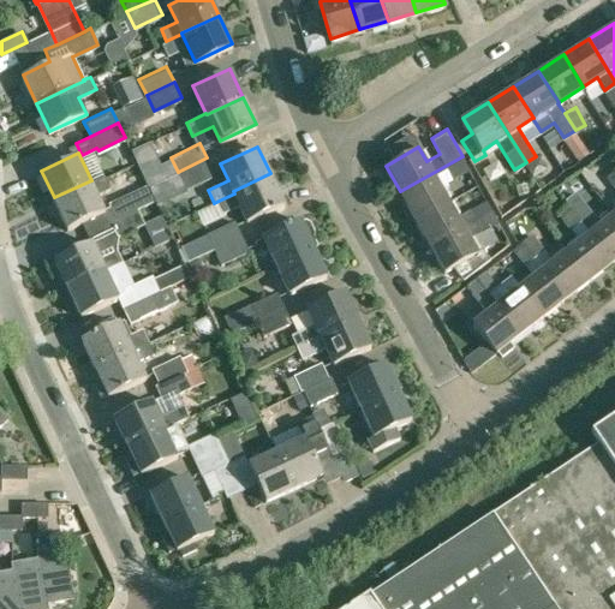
[(469,167),(463,156),(400,191),(415,218),(448,198),(439,183),(469,167)]
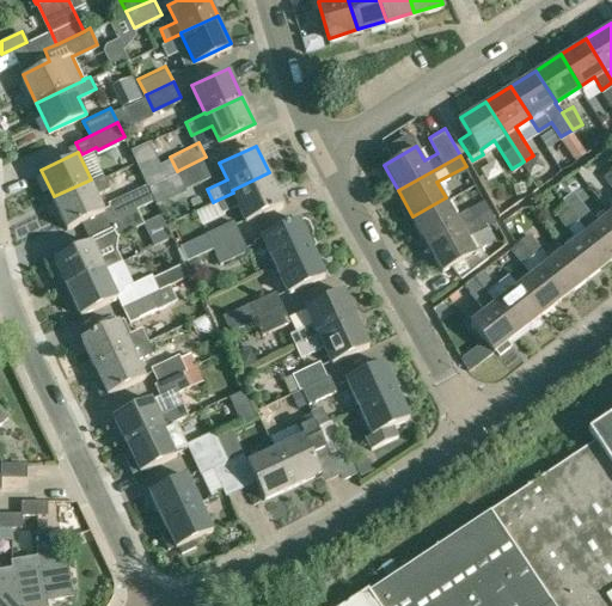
[(206,157),(177,171),(184,185),(213,171),(206,157)]
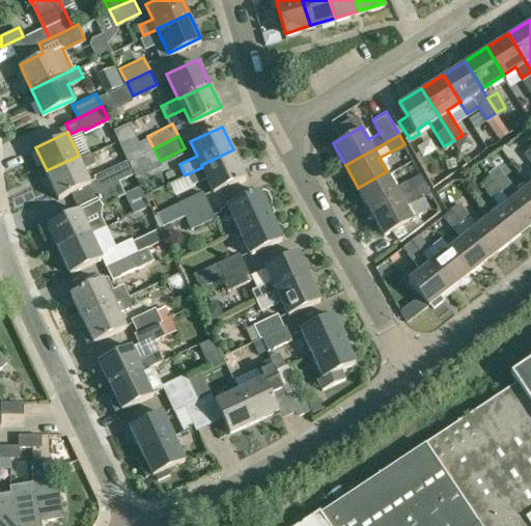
[(202,167),(189,173),(193,182),(206,176),(213,189),(245,174),(233,149),(201,165),(202,167)]
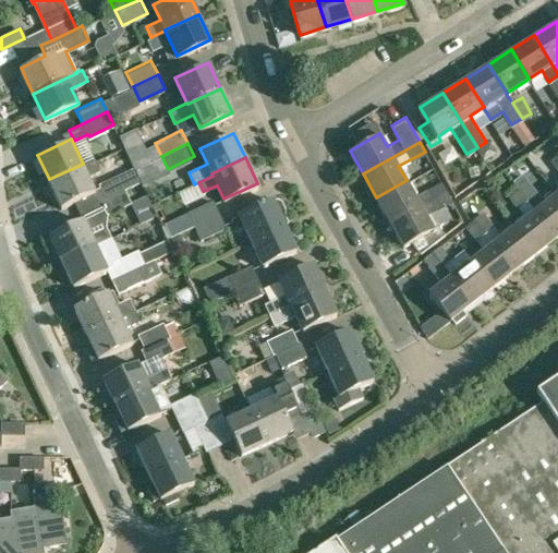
[(83,164),(49,179),(62,206),(96,190),(88,175),(99,169),(95,158),(84,165),(83,164)]
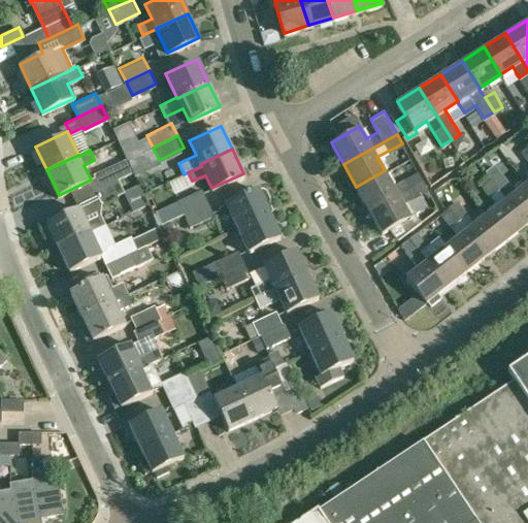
[(107,182),(120,175),(132,170),(126,157),(101,168),(107,182)]
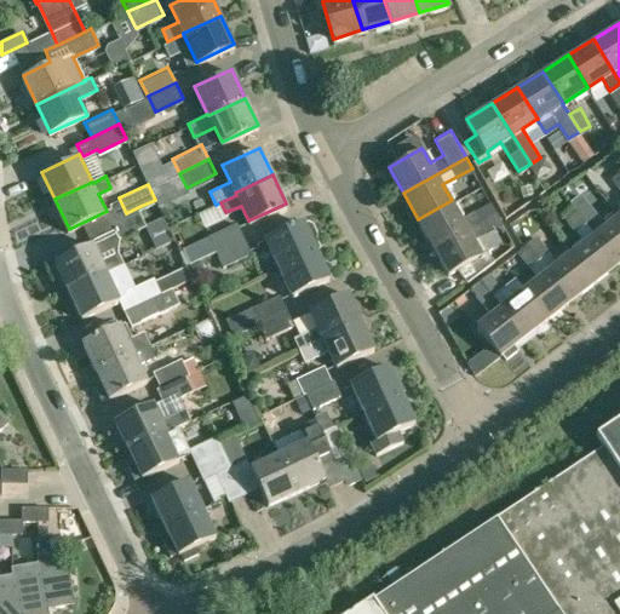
[(583,198),(574,205),(585,221),(595,213),(583,198)]
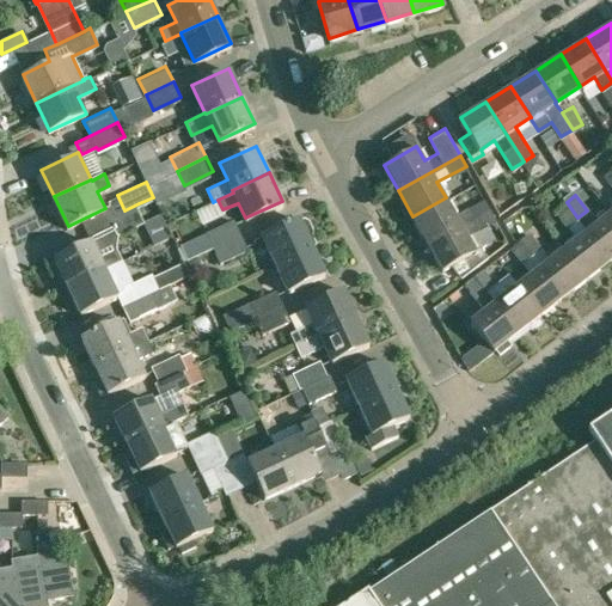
[(446,197),(412,216),(427,243),(489,207),(484,196),(454,213),(446,197)]
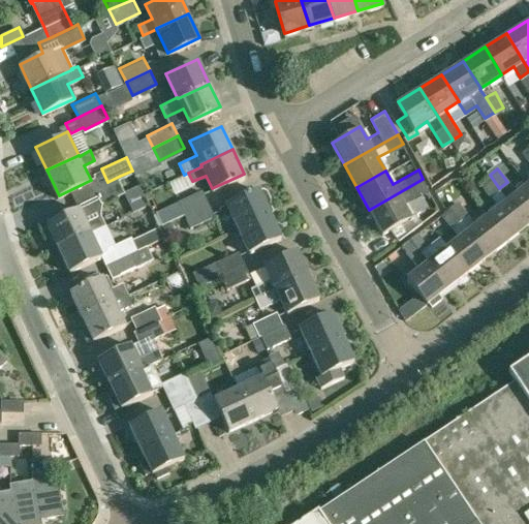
[(490,175),(481,181),(492,194),(499,188),(490,175)]
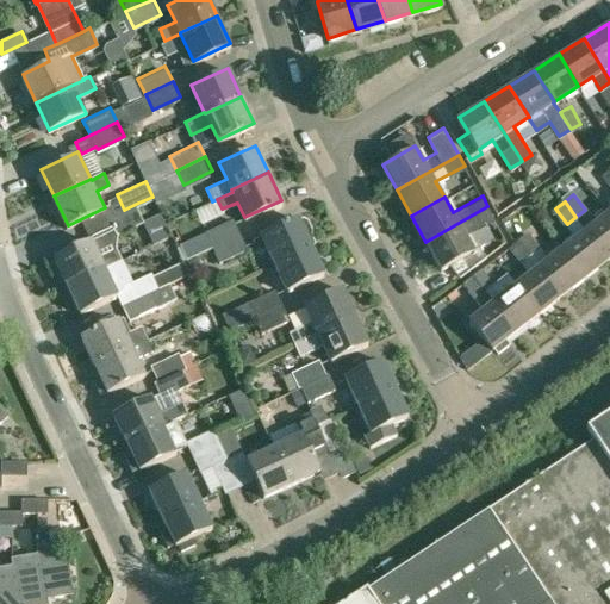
[(138,203),(124,210),(111,216),(118,231),(145,218),(138,203)]
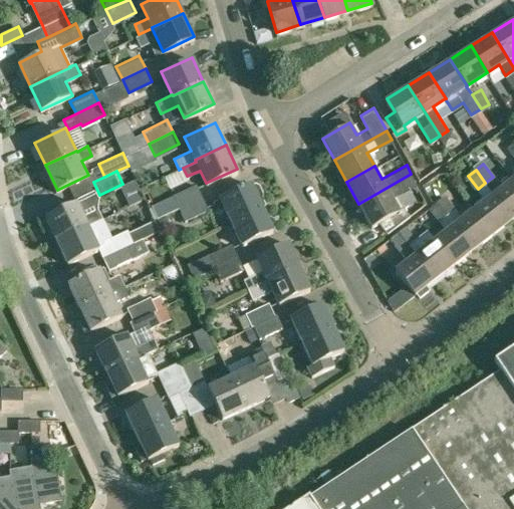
[(416,184),(411,174),(358,204),(370,225),(378,221),(387,232),(410,214),(403,206),(399,209),(392,197),(403,192),(403,191),(416,184)]
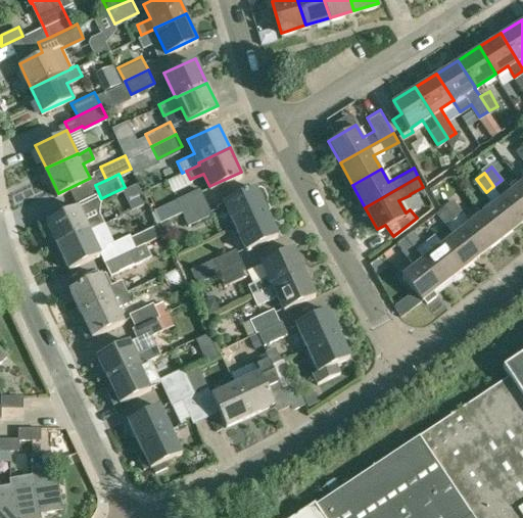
[(502,180),(493,186),(502,195),(521,221),(522,219),(522,182),(521,180),(510,189),(502,180)]
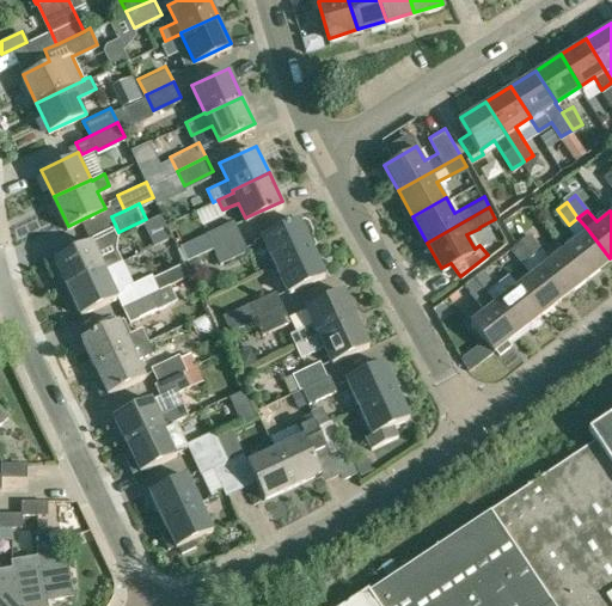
[(275,262),(311,244),(306,233),(311,231),(311,227),(307,219),(304,216),(299,218),(298,216),(261,234),(275,262)]
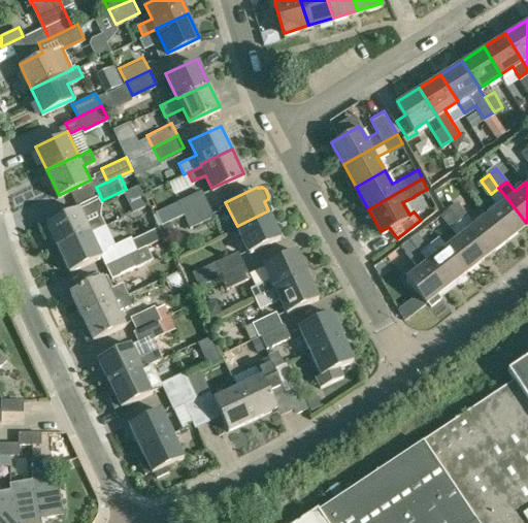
[(183,211),(207,200),(201,188),(177,200),(183,211)]
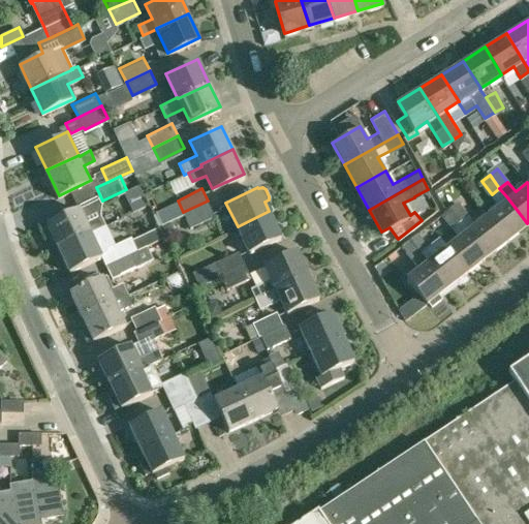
[(499,204),(487,213),(506,239),(527,223),(507,197),(499,188),(492,194),(499,204)]
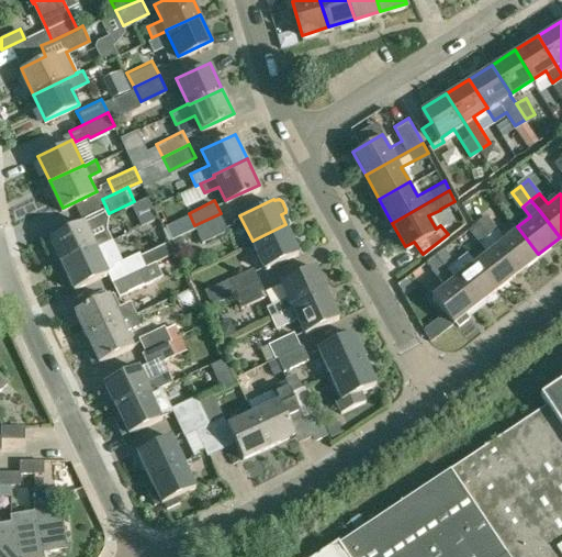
[(478,220),(489,234),(498,225),(487,212),(478,220)]
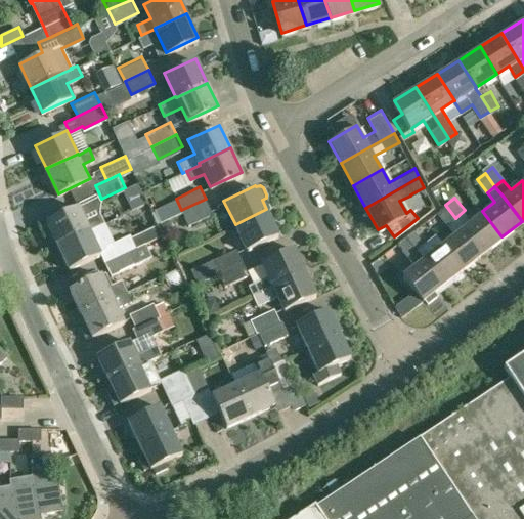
[(206,199),(181,210),(188,224),(213,212),(206,199)]
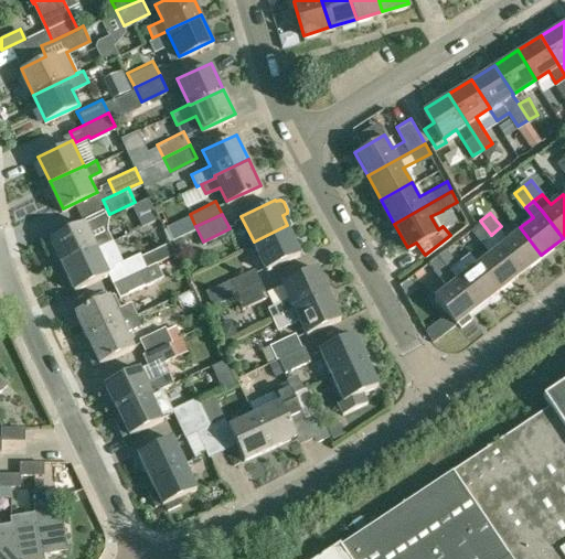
[(62,261),(109,238),(105,228),(91,235),(83,219),(50,235),(62,261)]
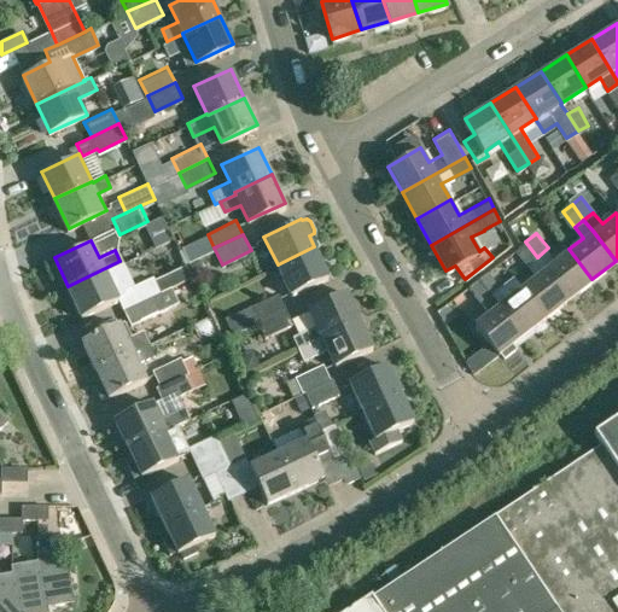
[(537,257),(525,242),(516,249),(528,264),(537,257)]
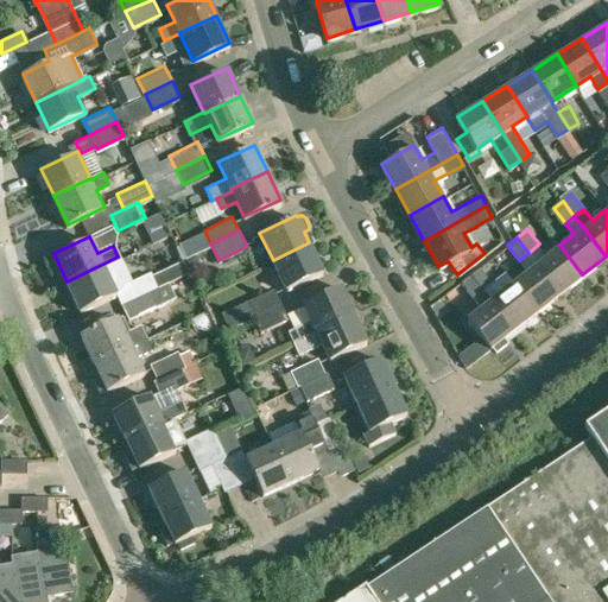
[(309,242),(273,260),(286,287),(323,271),(309,242)]
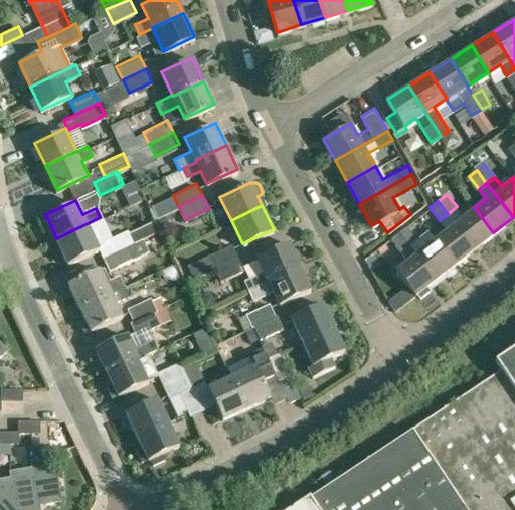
[(474,207),(455,223),(474,247),(493,232),(474,207)]
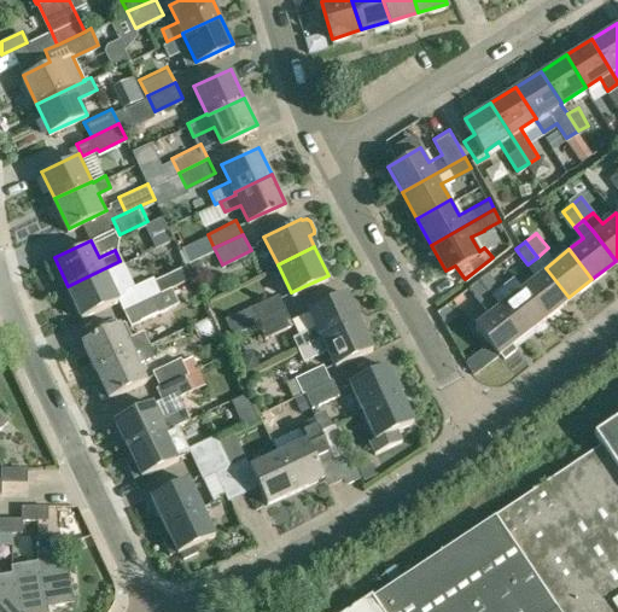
[(120,261),(68,286),(81,314),(120,296),(124,306),(159,289),(152,274),(132,285),(120,261)]
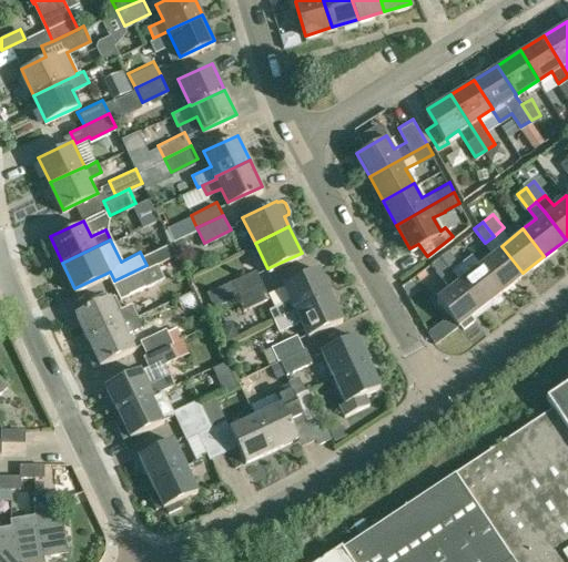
[(501,246),(479,263),(500,289),(523,273),(501,246)]
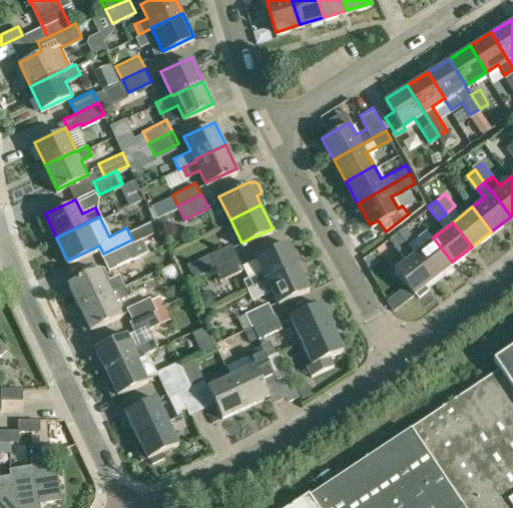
[(405,224),(397,230),(407,242),(414,236),(405,224)]
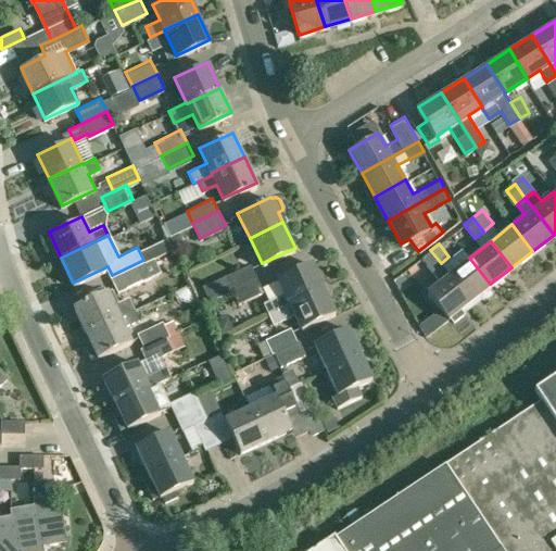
[(430,250),(421,257),(432,270),(441,263),(430,250)]
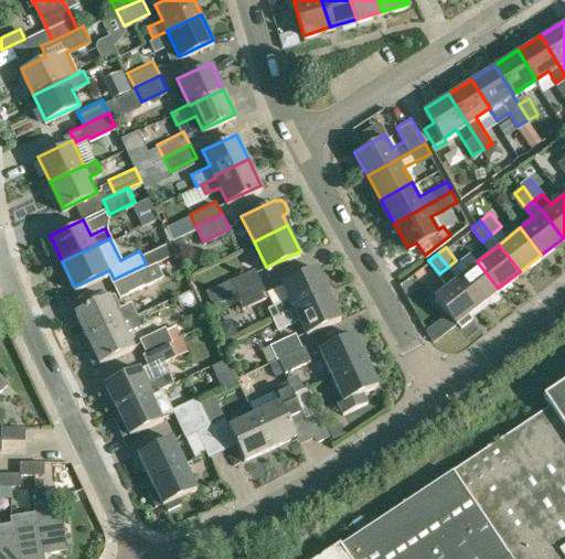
[(146,264),(114,279),(113,279),(119,293),(161,273),(156,260),(146,265),(146,264)]
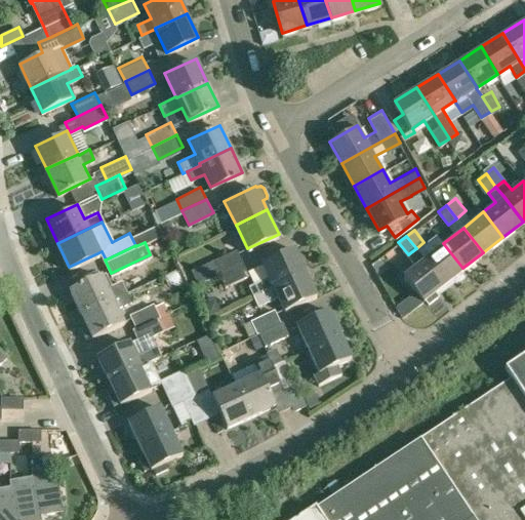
[(423,258),(443,283),(452,276),(455,280),(465,273),(461,269),(462,268),(443,243),(423,258)]
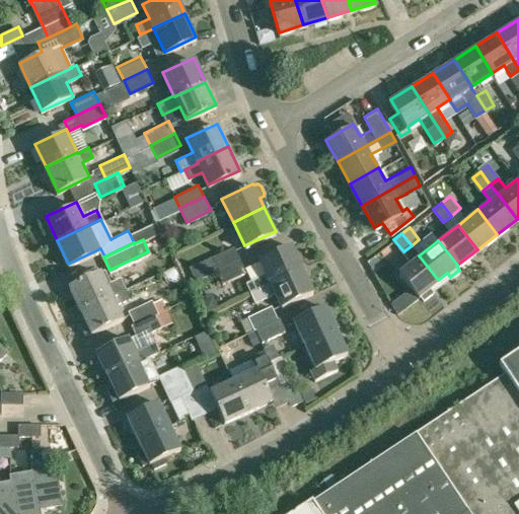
[(250,290),(301,267),(291,243),(260,259),(266,273),(246,282),(250,290)]
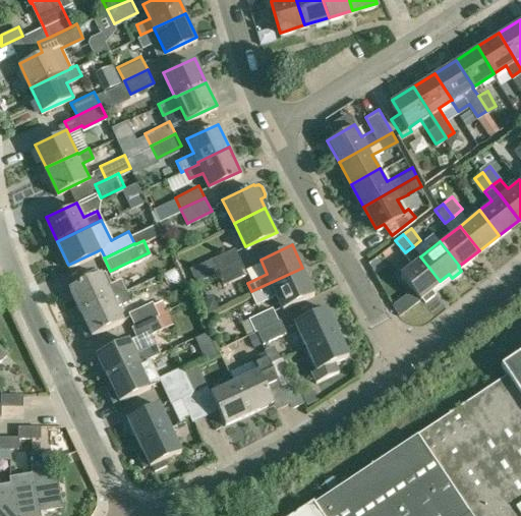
[(217,269),(240,258),(234,245),(211,258),(217,269)]
